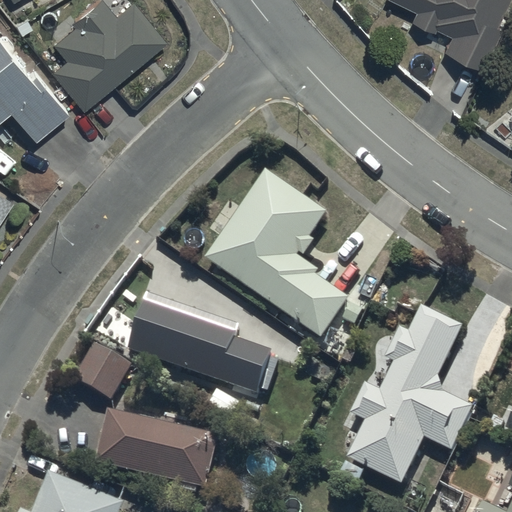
[(73,20),(52,36),(65,53),(49,67),(81,105),(165,34),(136,0),(122,0),(113,8),(106,0),(87,0),(69,15),(73,20)]
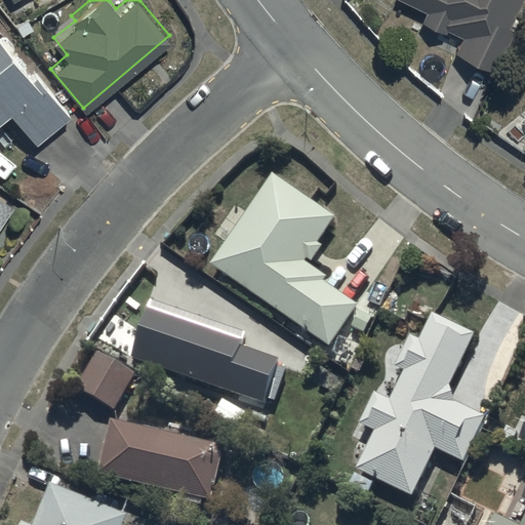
[(415,0),(426,5),(420,14),(443,25),(444,22),(461,30),(453,48),(492,66),(514,22),(509,19),(517,0),(415,0)]
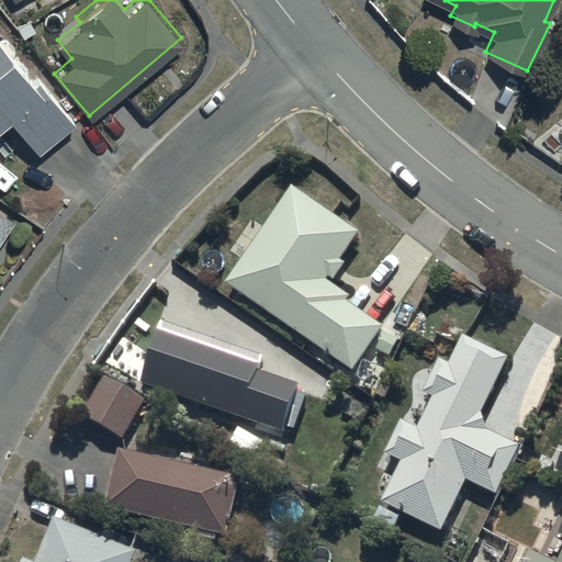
[(0,110),(6,107),(35,146),(71,115),(43,75),(38,78),(6,36),(4,37),(0,33),(0,110)]
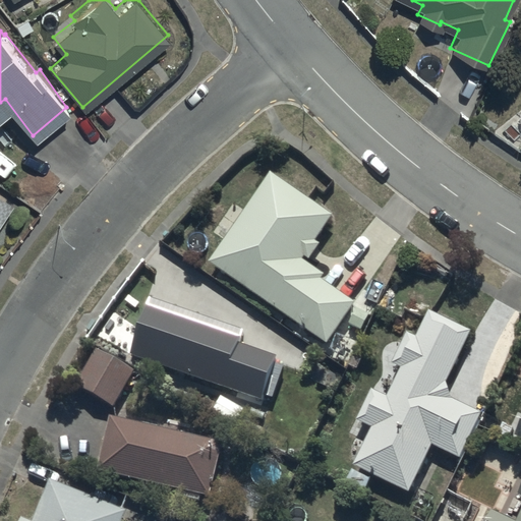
[(235,199),(214,231),(223,238),(208,261),(326,342),(355,301),(321,277),(323,272),(301,257),(303,254),(308,258),(320,242),(314,238),(332,213),(271,170),(244,207),(235,199)]
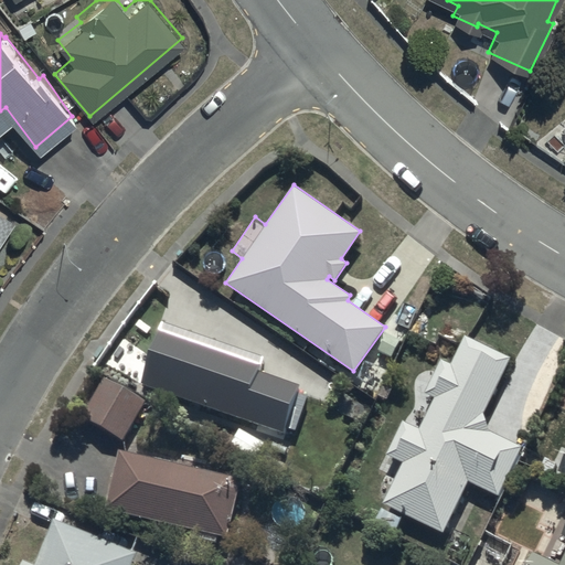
[(0,231),(11,214),(0,205),(0,231)]
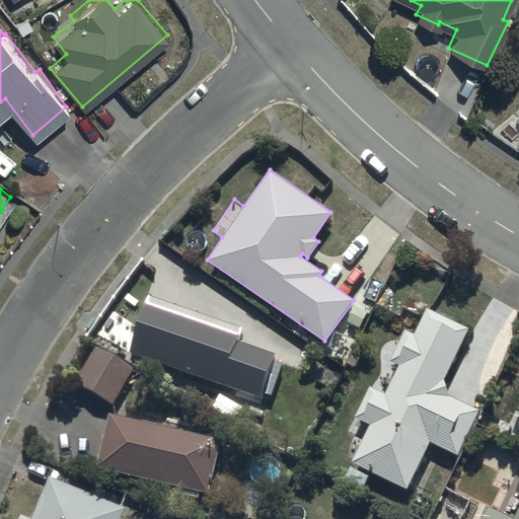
[(149,294),(129,351),(258,397),(275,353),(238,341),(243,327),(149,294)]
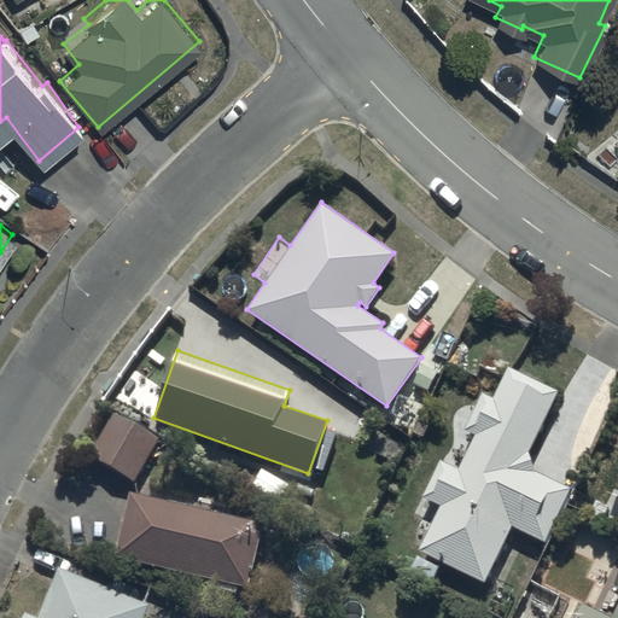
[(559,390),(508,366),(493,397),(482,392),(465,429),(476,435),(459,468),(441,459),(423,497),(441,506),(419,551),(485,582),(512,526),(544,542),(570,489),(535,471),(529,452),(559,390)]
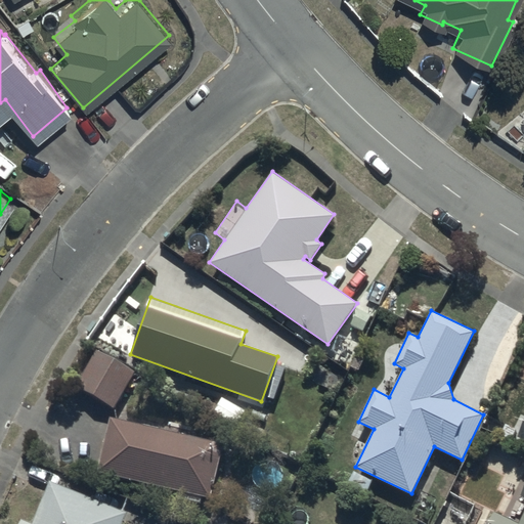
[(95,349),(74,385),(113,407),(134,373),(95,349)]
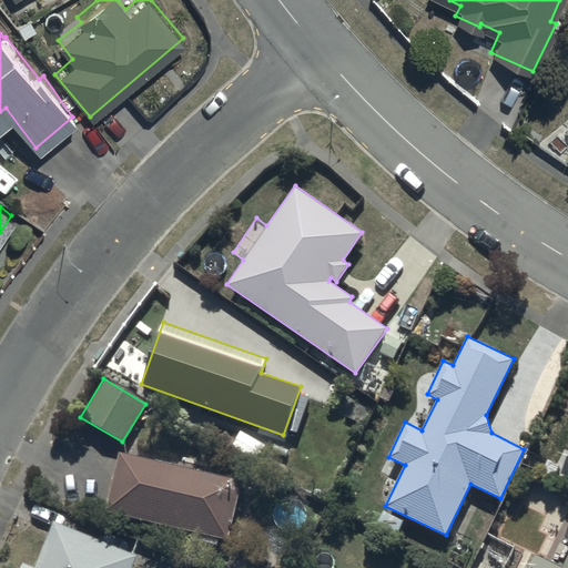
[(241,429),(231,446),(255,463),(265,445),(241,429)]
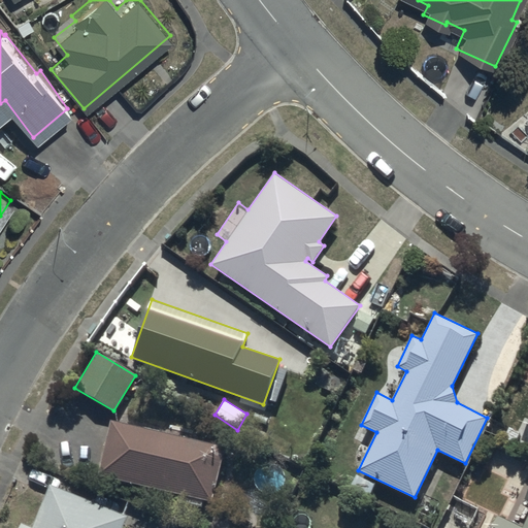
[(111,420),(97,474),(211,502),(225,447),(191,437),(192,434),(168,428),(167,434),(111,420)]
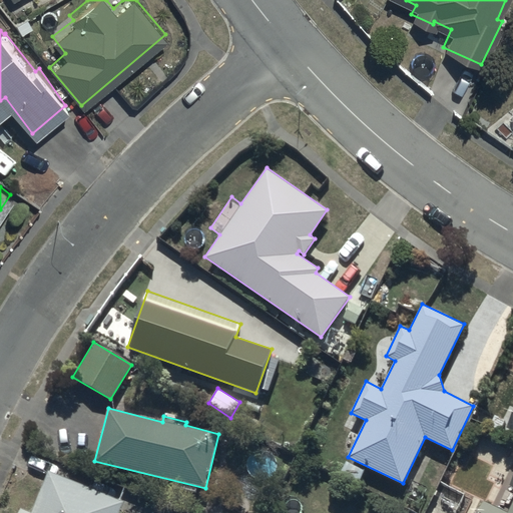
[(20,508),(18,512),(118,512),(123,503),(49,470),(31,512),(20,508)]
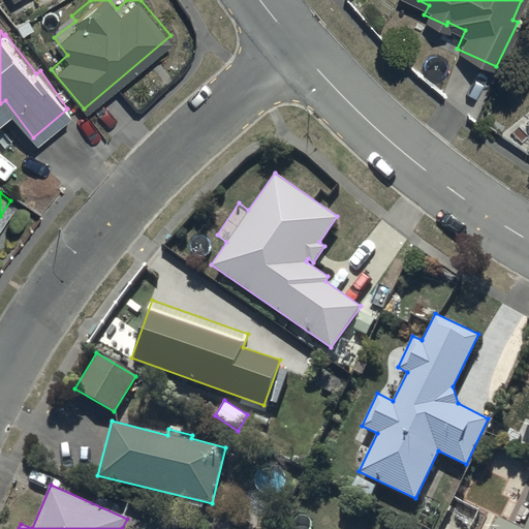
[(528,528),(528,489),(524,500),(528,502),(528,519),(524,528),(499,517),(492,528),(528,528)]
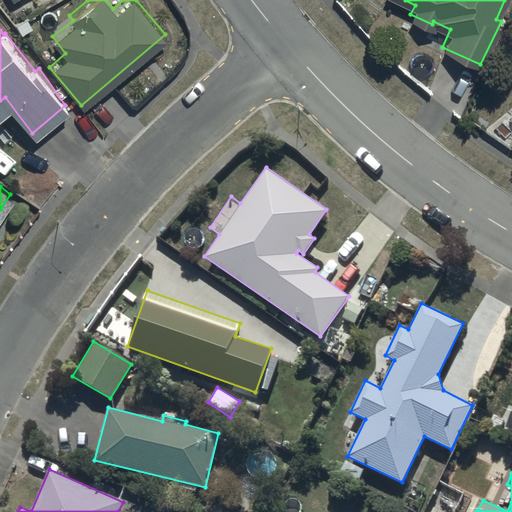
All buildings are outlined.
